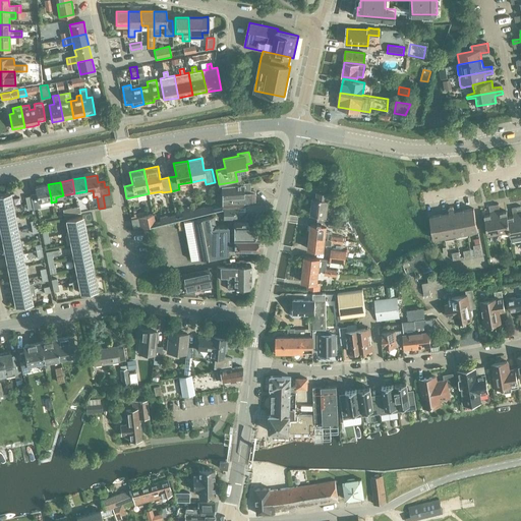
[(31,195),(32,203),(34,209),(40,207),(39,200),(51,198),(48,184),(35,186),(37,194),(31,195)]
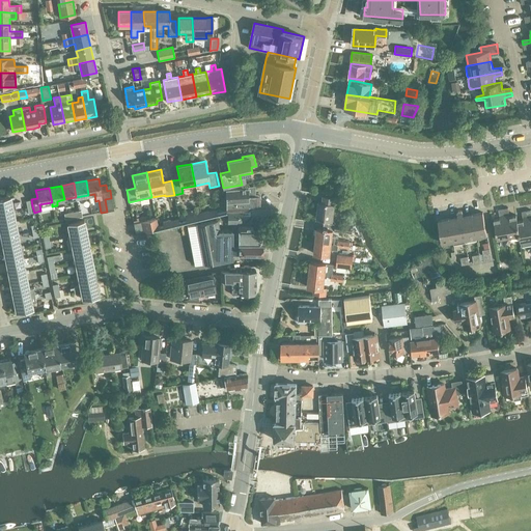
[(253,188),(225,189),(226,211),(249,211),(249,205),(256,205),(256,195),(253,194),(253,188)]
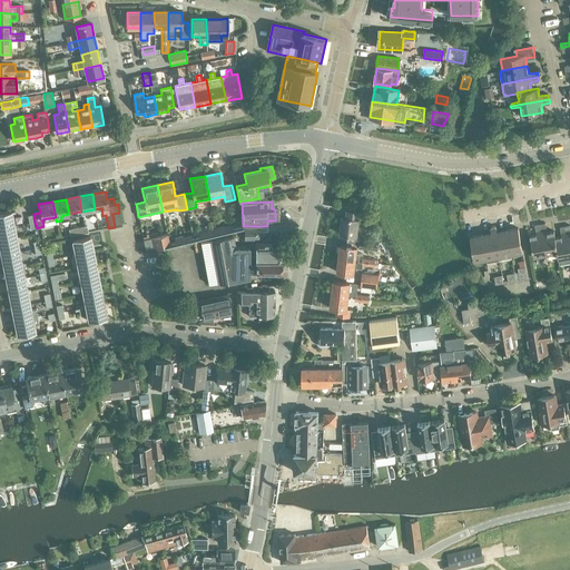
[(340,234),(356,236),(360,210),(346,209),(346,216),(342,215),(340,234)]
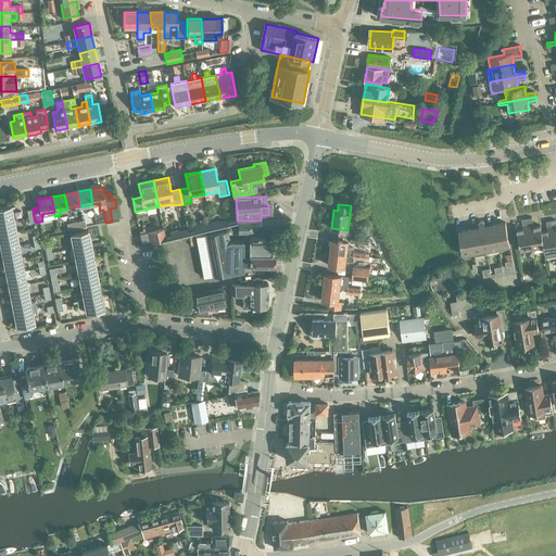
[(0,209),(0,222),(13,219),(17,218),(15,207),(11,209),(10,207),(0,209)]
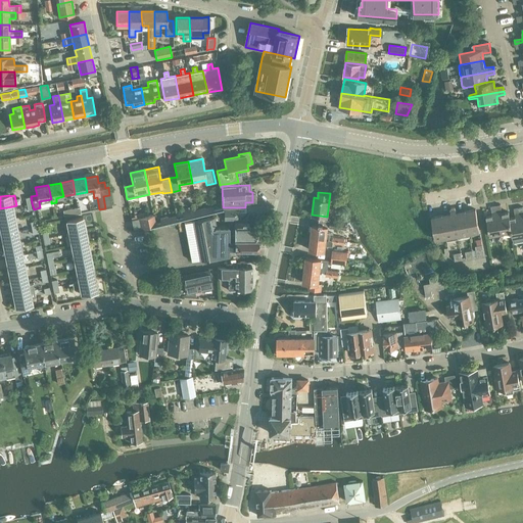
[(111,206),(109,195),(103,196),(105,208),(111,206)]
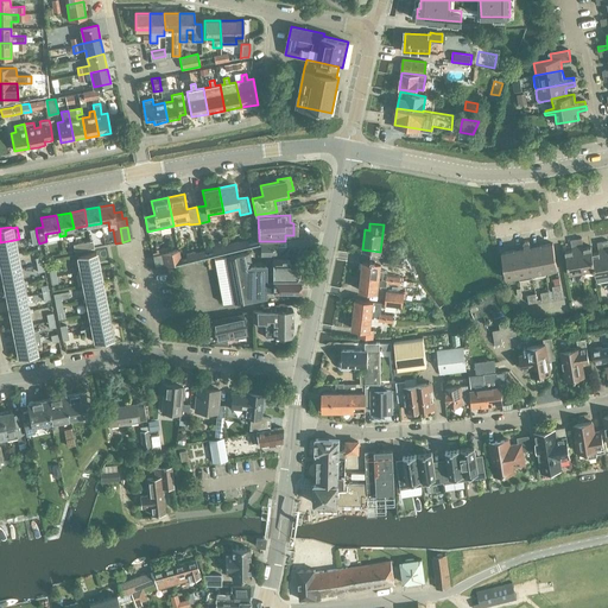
[(582,238),(576,239),(582,271),(594,268),(591,253),(593,253),(591,246),(583,247),(582,238)]
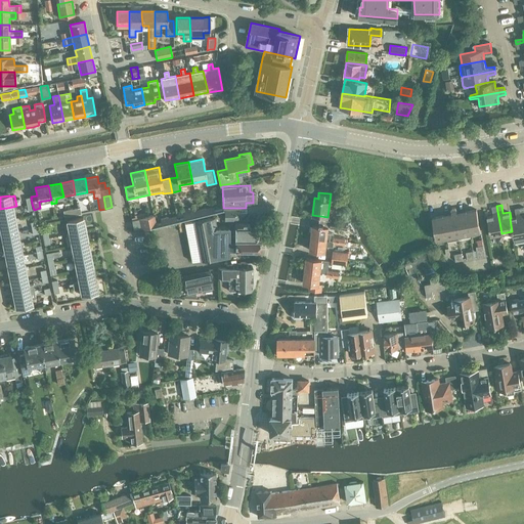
[(490,235),(501,233),(496,206),(491,207),(493,215),(487,216),(490,235)]
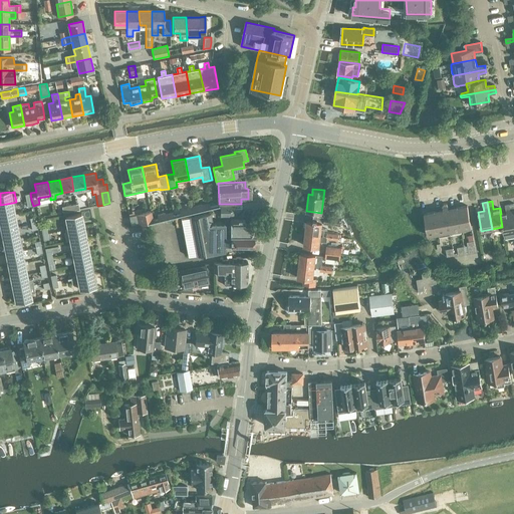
[(12,203),(0,205),(0,217),(14,215),(12,203)]
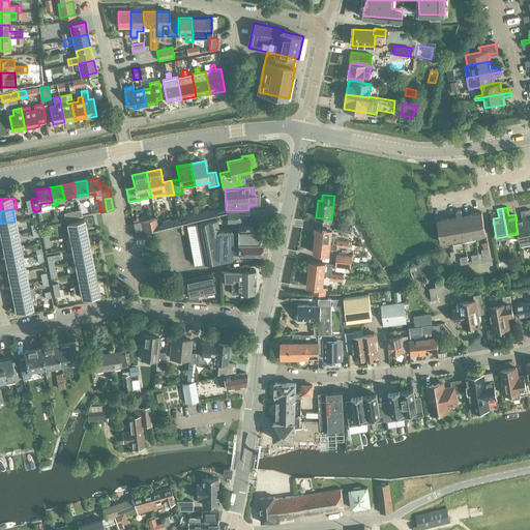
[(216,209),(201,213),(202,218),(217,215),(216,209)]
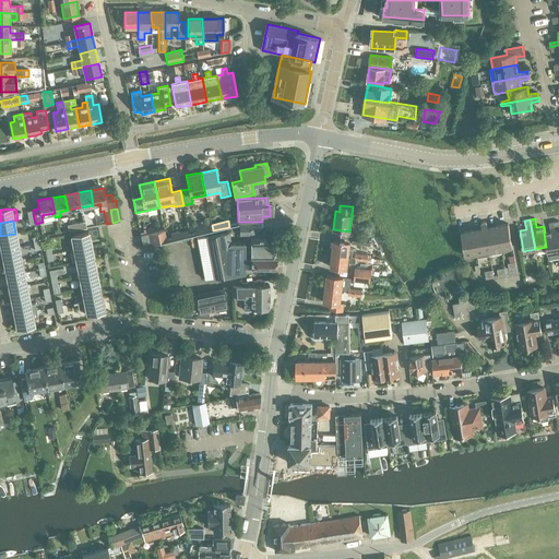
[(548,260),(558,258),(558,249),(554,222),(549,223),(550,232),(545,233),(544,233),(546,247),(547,253),(548,260)]
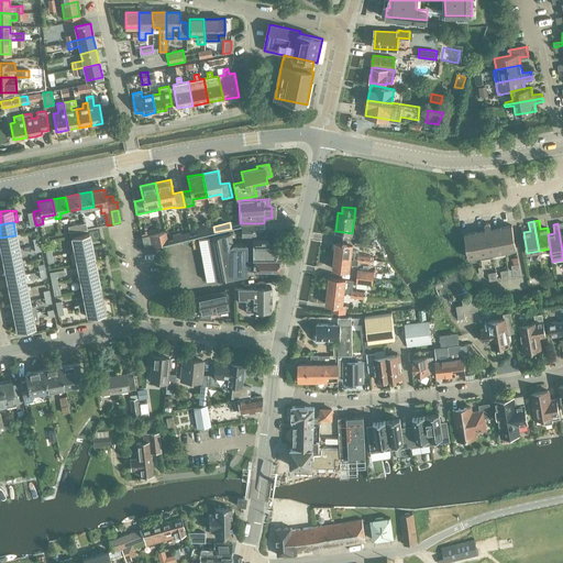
[(511,224),(499,227),(505,255),(505,251),(516,249),(511,224)]
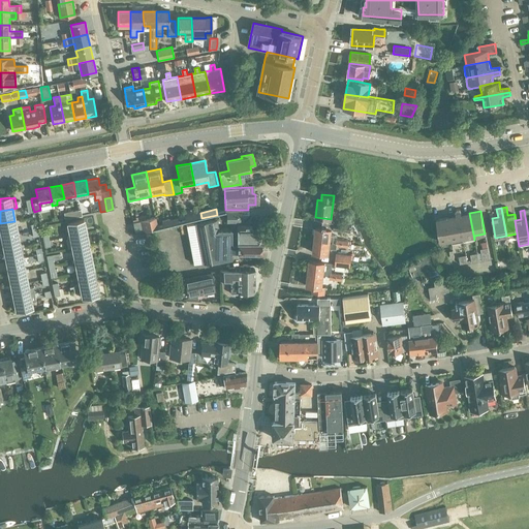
[(227,222),(240,222),(240,212),(227,212),(227,222)]
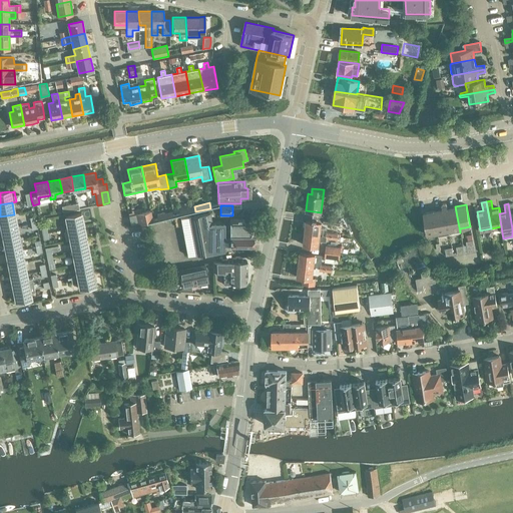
[(181,214),(195,211),(194,206),(179,209),(181,214)]
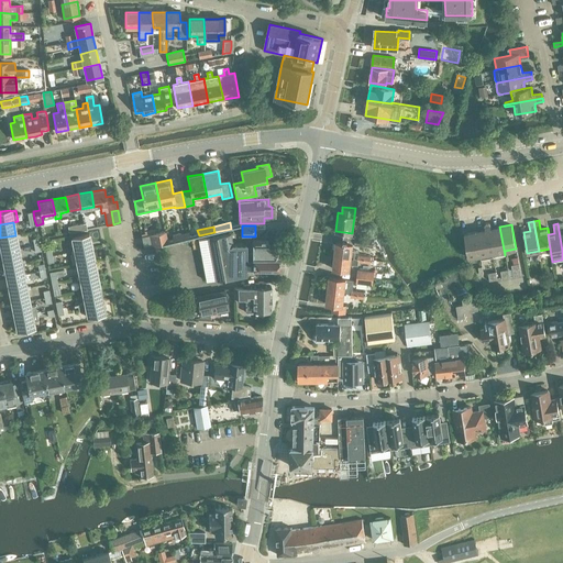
[(499,227),(490,229),(488,229),(493,257),(505,255),(499,227)]
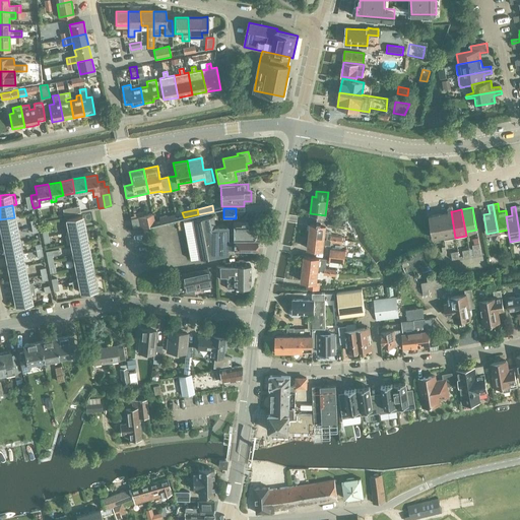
[(455,238),(451,211),(448,212),(440,213),(445,239),(445,240),(455,238)]
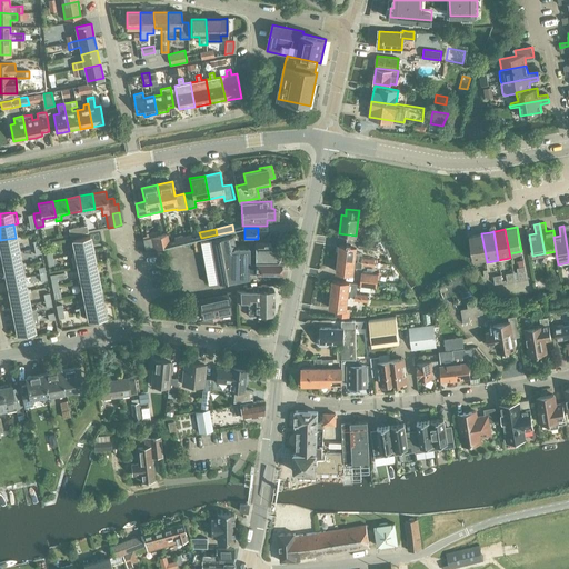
[(167,233),(157,236),(143,239),(146,249),(169,245),(167,233)]
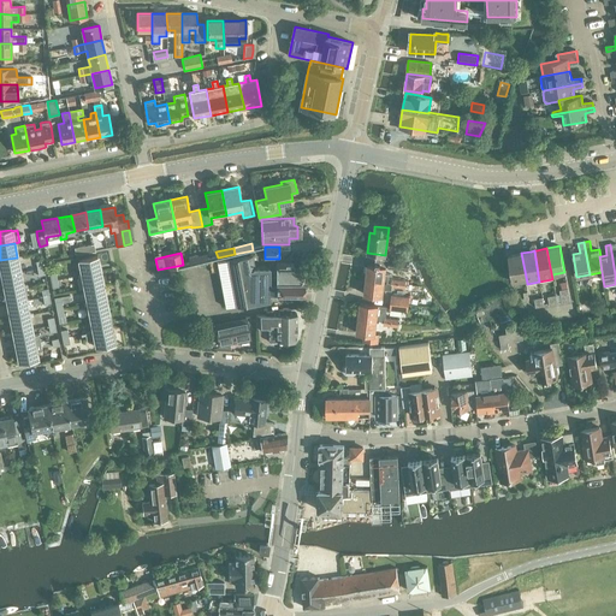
[(189,256),(190,262),(207,259),(206,253),(189,256)]
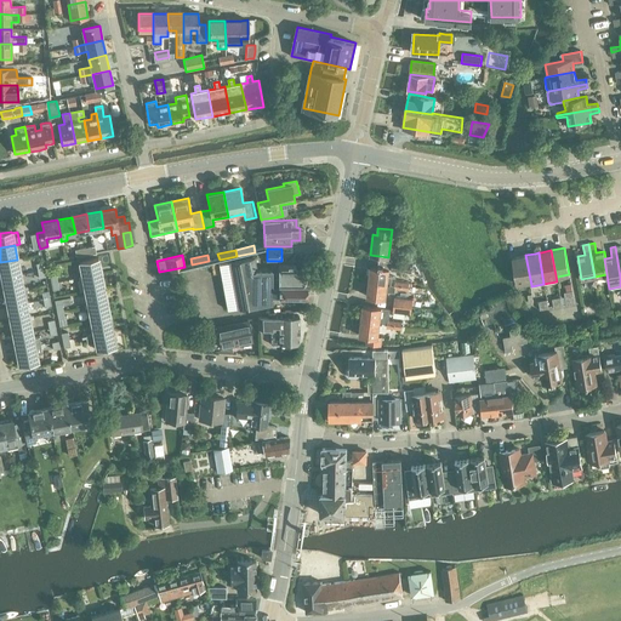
[(517,284),(530,281),(531,285),(525,255),(512,257),(517,284)]
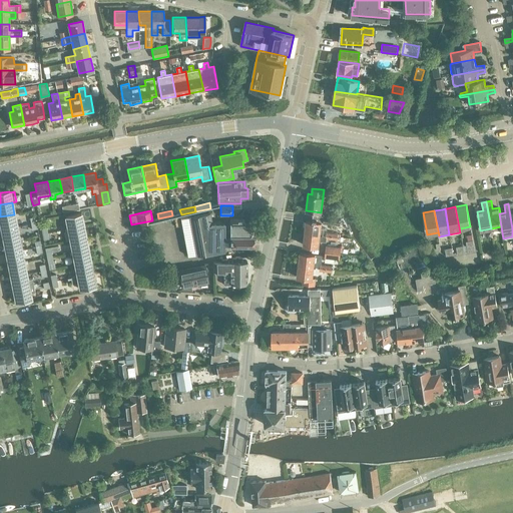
[(189,216),(180,218),(187,255),(196,254),(224,249),(224,244),(252,244),(251,221),(244,221),(245,219),(229,218),(229,225),(224,225),(224,223),(211,223),(209,212),(189,216)]
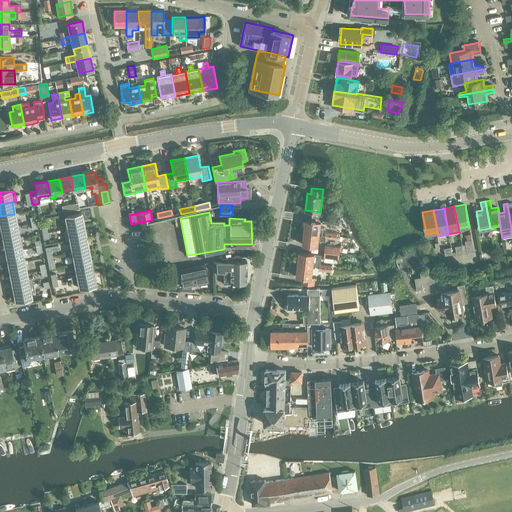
[(80,213),(66,216),(68,226),(82,223),(80,213)]
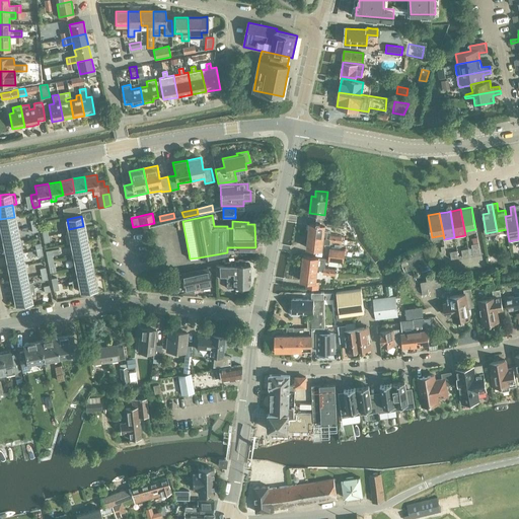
[(14,217),(0,219),(0,221),(2,232),(16,229),(14,217)]
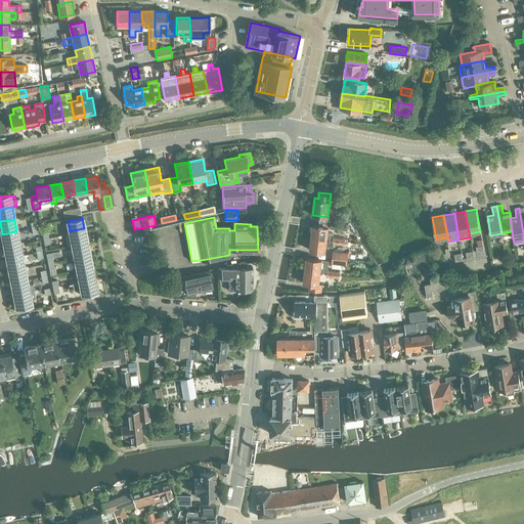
[(332,221),(331,227),(347,230),(348,223),(332,221)]
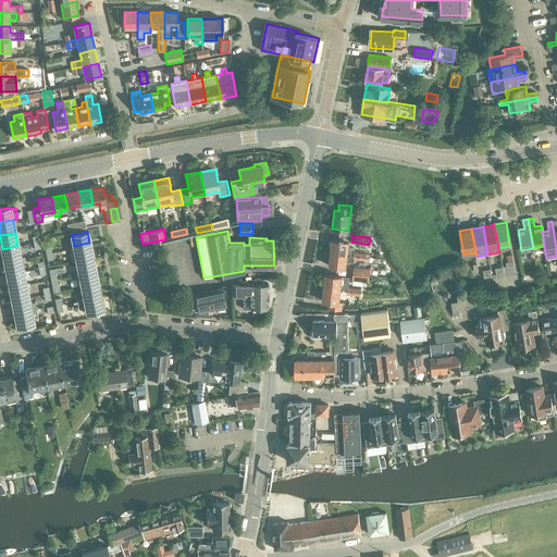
[(332,239),(331,252),(354,255),(355,248),(348,247),(349,240),(332,239)]
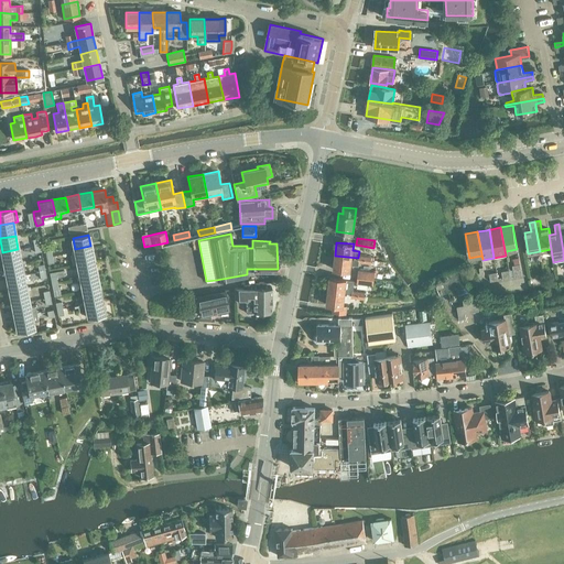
[(75,249),(78,262),(94,260),(90,246),(75,249)]
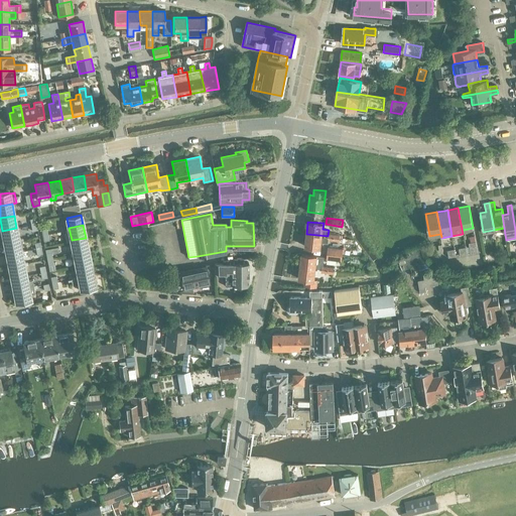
[(16,228),(2,231),(4,243),(19,240),(16,228)]
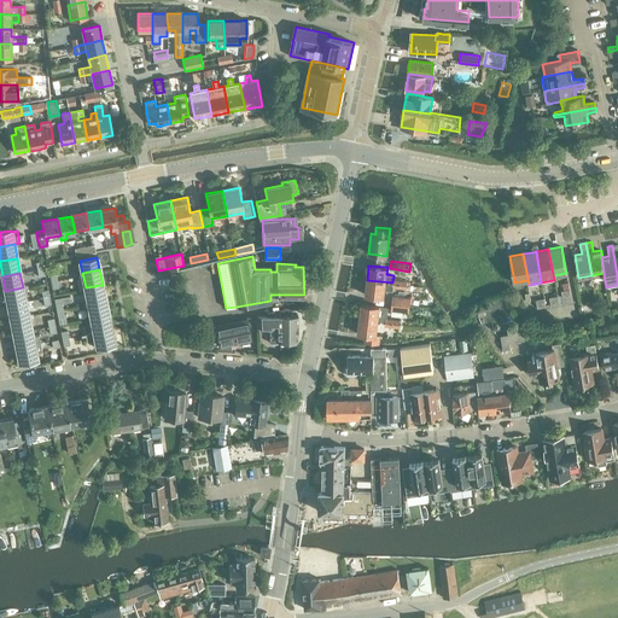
[(367,280),(365,295),(384,297),(385,290),(392,291),(394,287),(392,287),(392,283),(367,280)]
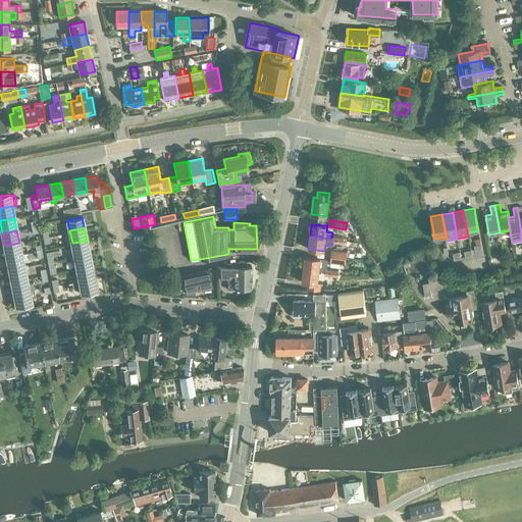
[(87,241),(72,243),(74,256),(89,253),(87,241)]
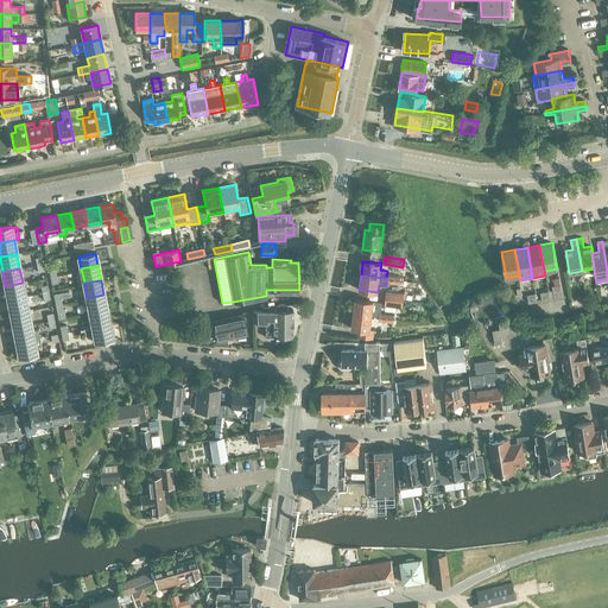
[(23,283),(5,286),(8,301),(25,297),(23,283)]
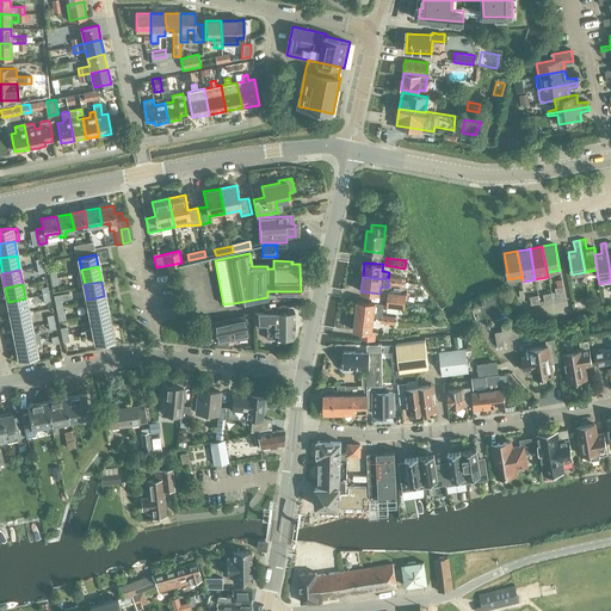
[(54,295),(56,306),(62,304),(61,301),(69,298),(68,292),(61,295),(61,294),(54,295)]
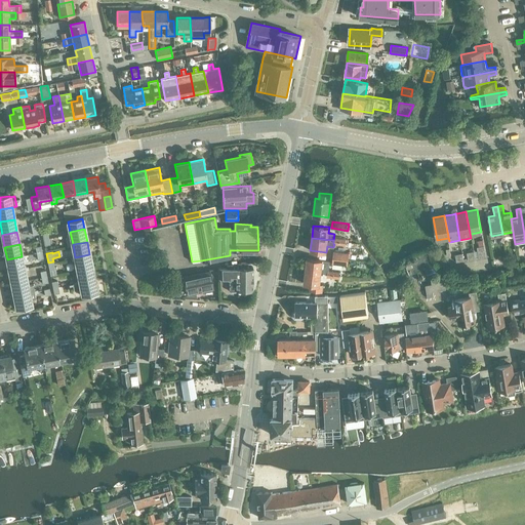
[(75,257),(77,270),(91,267),(89,254),(75,257)]
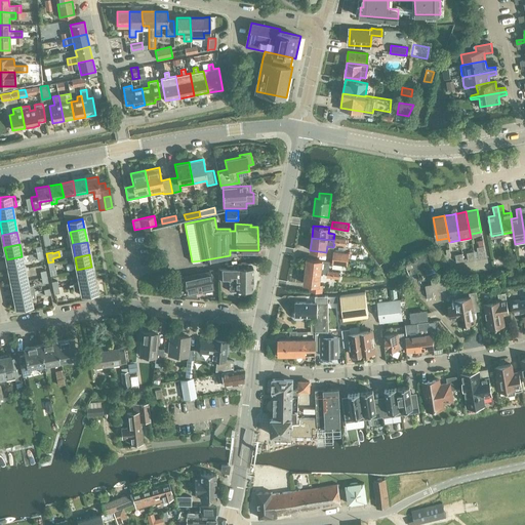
[(22,256),(7,259),(9,271),(24,269),(22,256)]
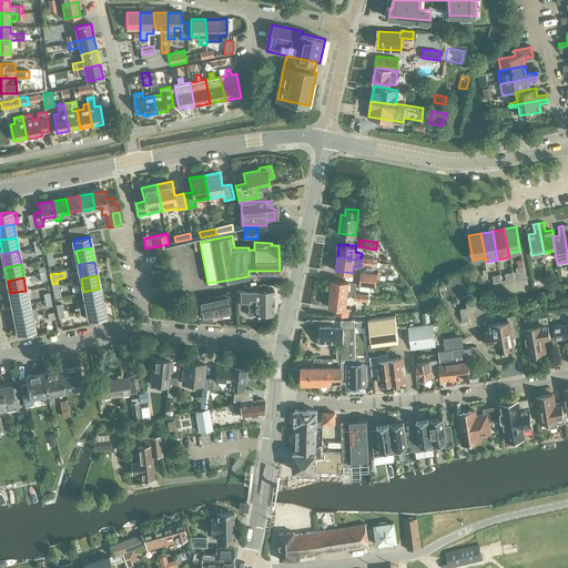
[(356,282),(332,280),(331,293),(347,295),(354,295),(355,292),(356,282)]
